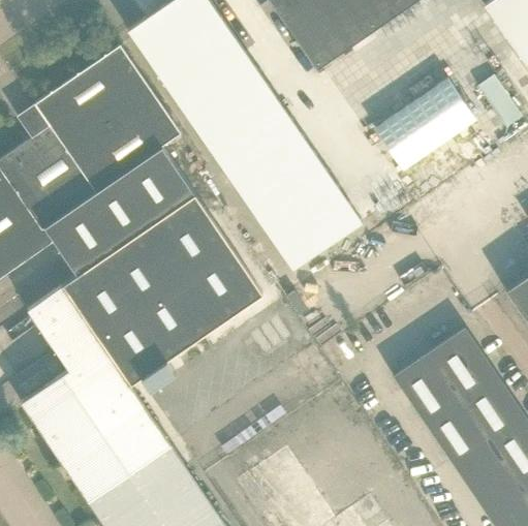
[(293,271),(363,223),(209,0),(174,0),(128,31),(293,271)]
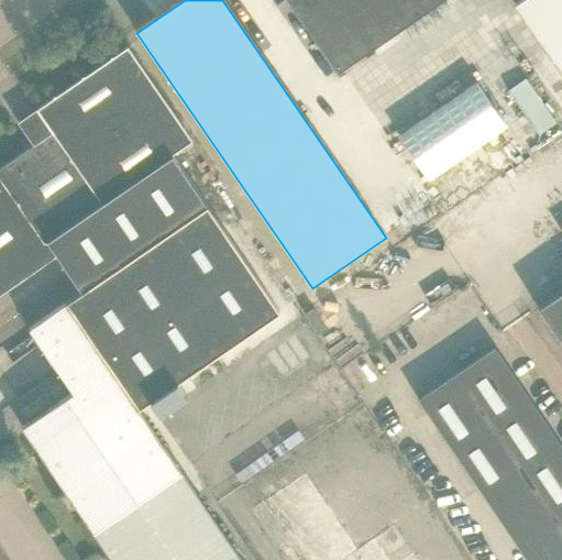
[(288,0),(341,75),(449,0),(288,0)]
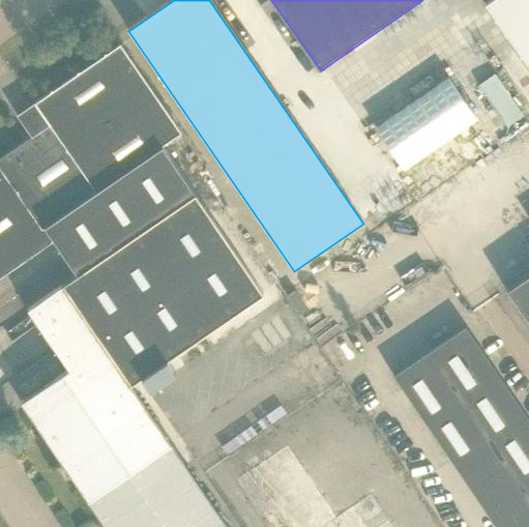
[(528,0),(494,0),(489,3),(528,62),(528,0)]
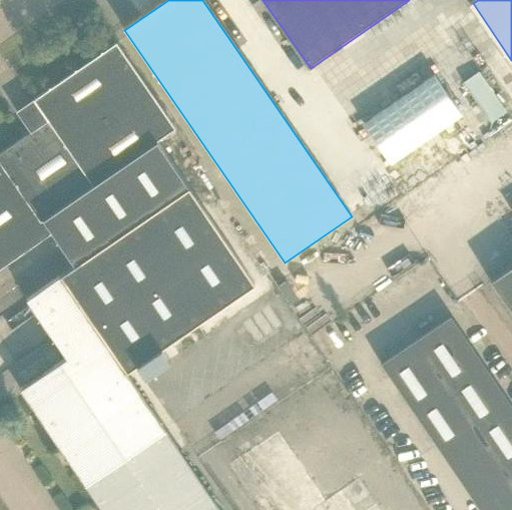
[(0,272),(51,236),(72,268),(25,302),(65,361),(19,393),(100,509),(218,509),(125,375),(137,367),(145,380),(171,363),(162,350),(254,286),(187,188),(156,144),(178,129),(119,42),(35,100),(49,121),(0,154),(0,272)]
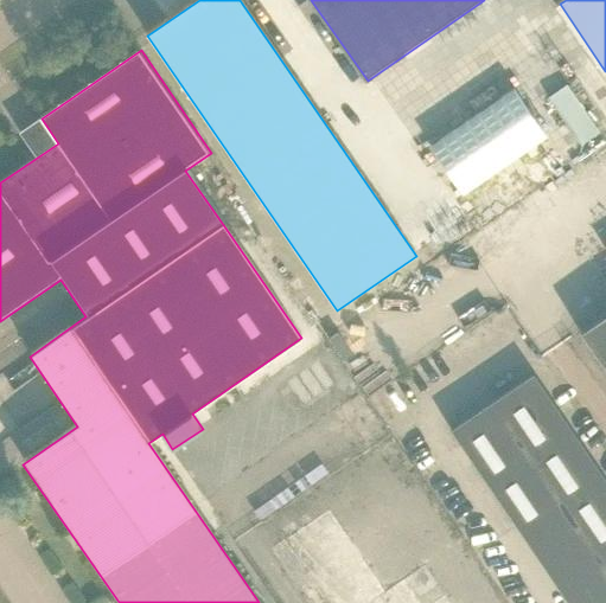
[(605,321),(582,338),(605,371),(605,321)]
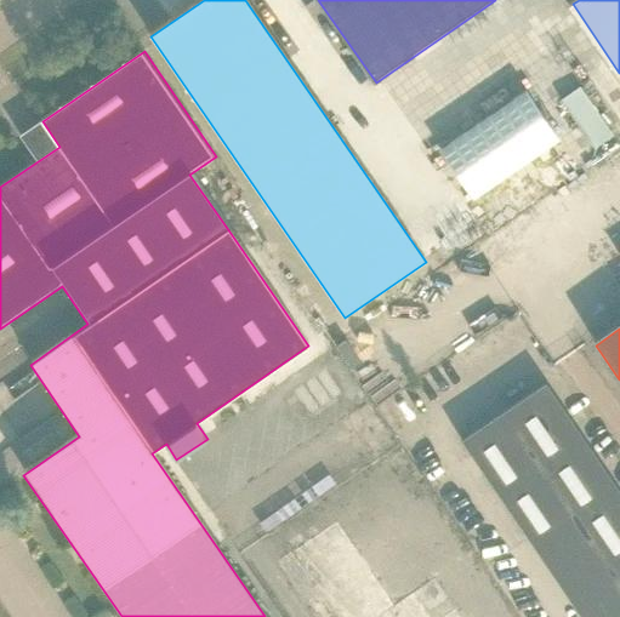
[(619,616),(619,490),(549,384),(464,443),(498,492),(499,492),(582,616),(619,616)]
